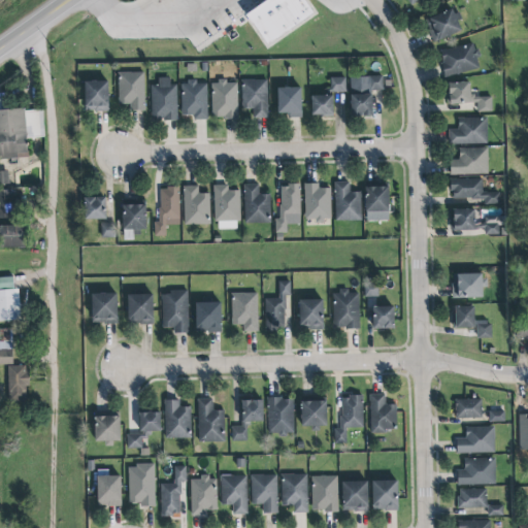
[(95,0),(50,33),(84,54),(258,20),(283,0),(95,0)]
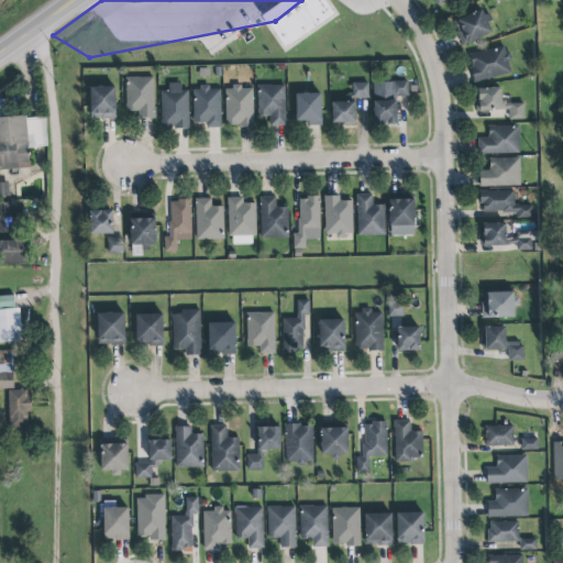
[(284,52),(337,15),(326,0),(285,0),(263,15),(277,35),(274,39),(284,52)]
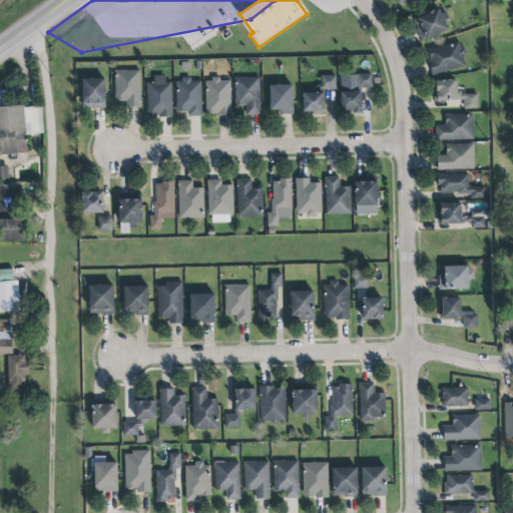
[(420,41),(448,32),(442,10),(413,19),(420,41)]
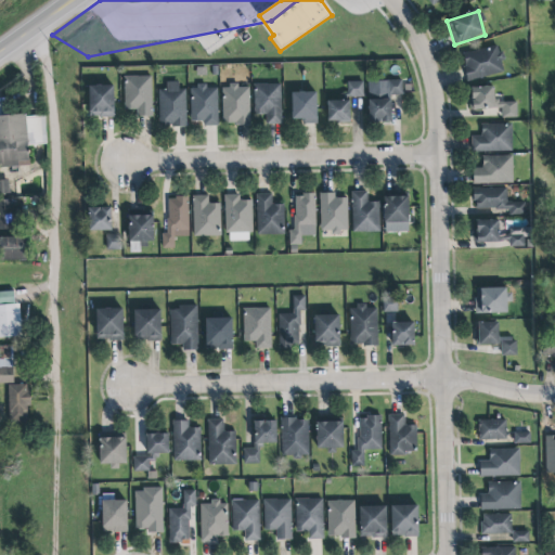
[(504,72),(502,62),(505,61),(503,53),(500,54),(498,47),(463,54),(466,67),(464,68),(468,82),(504,72)]
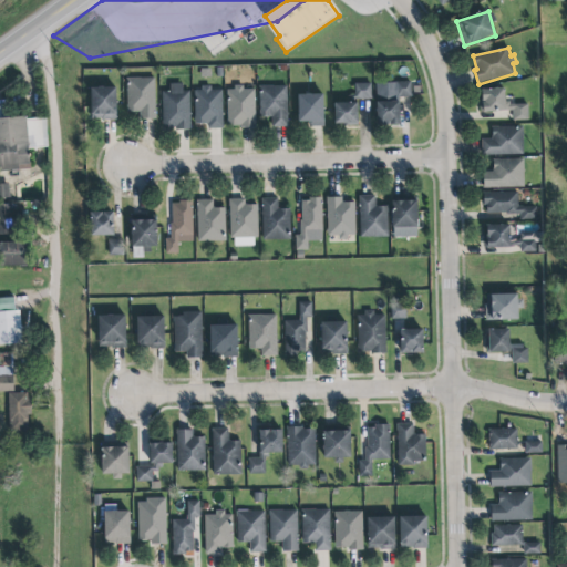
[(125,76),(154,75),(155,117),(140,117),(140,110),(126,111),(125,76)]
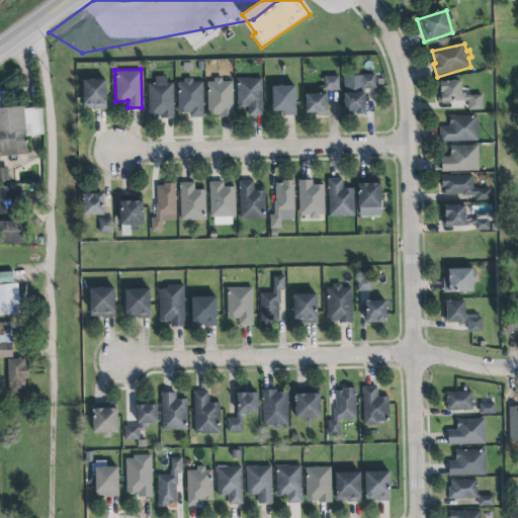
[(343,110),(342,75),(352,73),(360,74),(373,73),(373,87),(366,88),(362,89),(363,109),(343,110)]
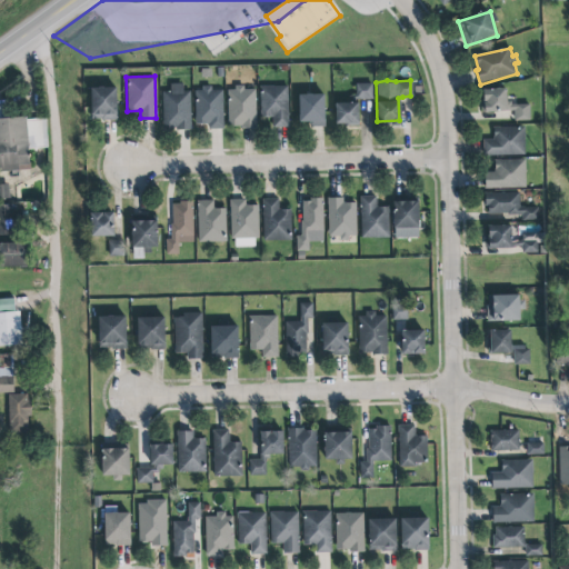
[(371,81),(371,98),(353,98),(353,99),(357,99),(357,125),(345,125),(343,120),(333,120),(333,99),(348,99),(348,95),(353,92),(353,81),(371,81)]
